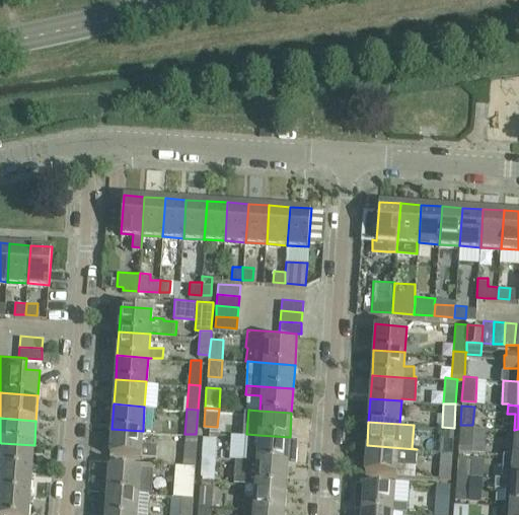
[(486,426),(472,425),(460,425),(458,444),(458,449),(485,450),(486,426)]
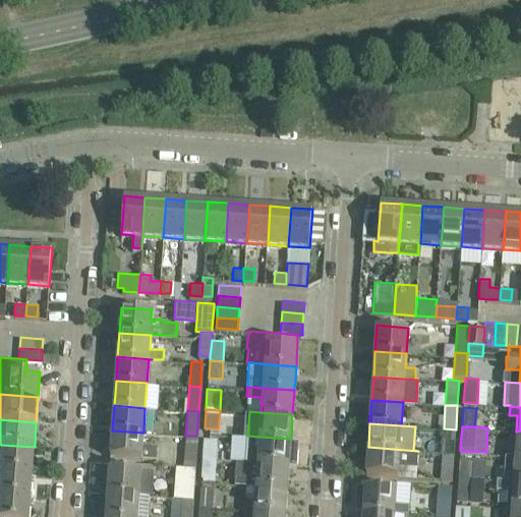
[(456,429),(444,428),(442,453),(454,454),(456,429)]
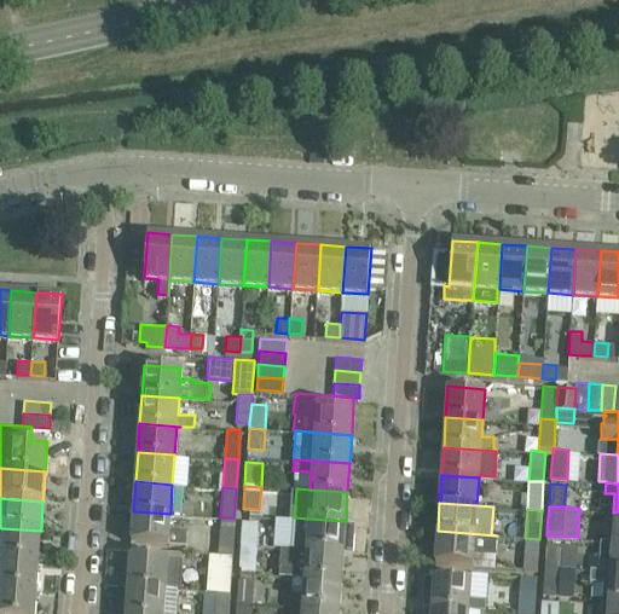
[(169,527),(171,514),(133,511),(131,540),(168,543),(185,544),(186,528),(169,527)]
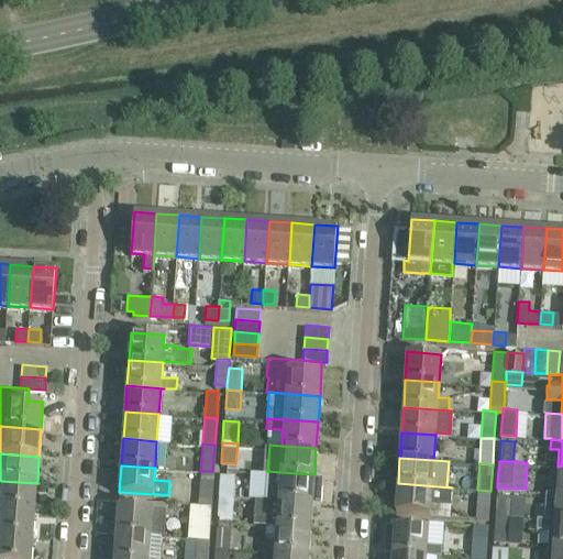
[(200,471),(198,504),(210,505),(212,471),(200,471)]
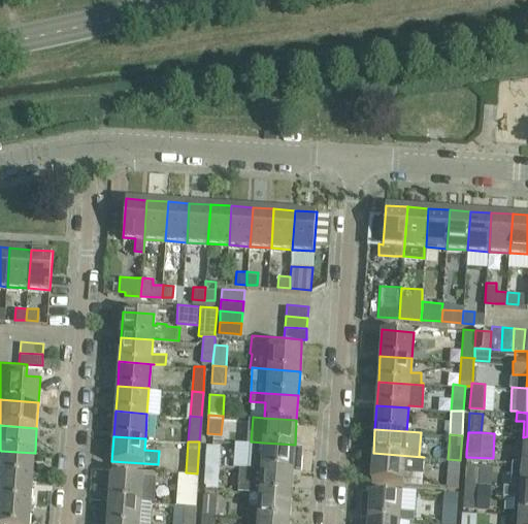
[(251,466),(293,469),(301,469),(302,455),(294,454),(295,445),(263,443),(251,441),(249,466),(251,466)]
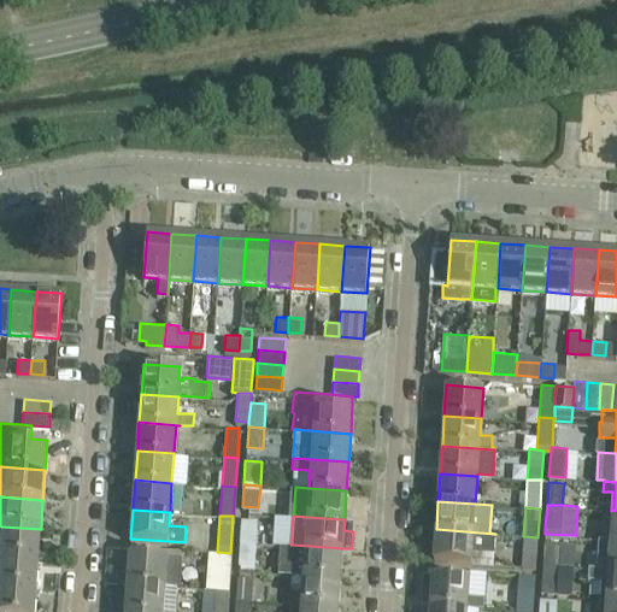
[(241,517),(240,541),(256,542),(256,539),(260,540),(262,525),(257,525),(257,518),(241,517)]
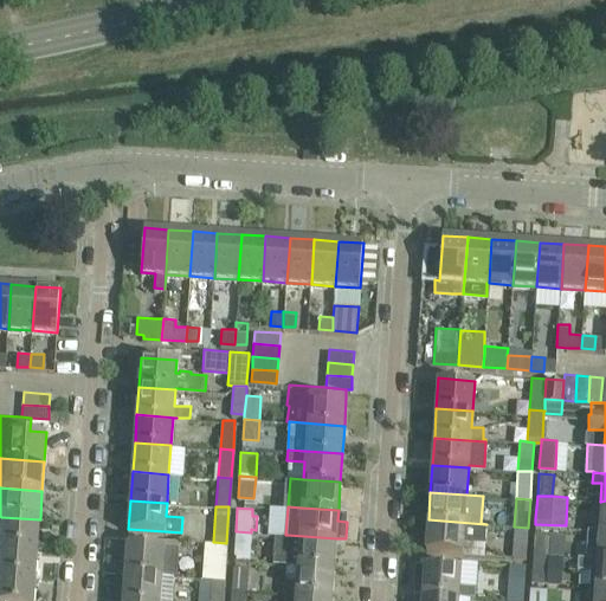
[(1,517),(0,534),(0,543),(38,547),(40,519),(1,517)]
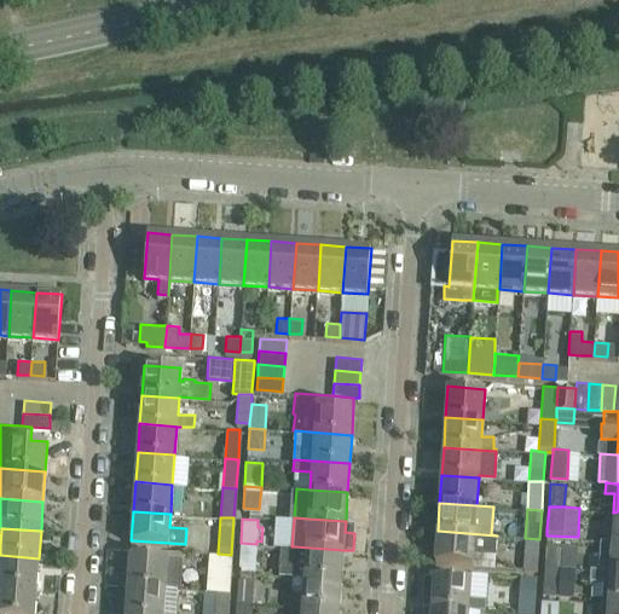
[(496,552),(496,536),(438,531),(435,561),(473,565),(473,551),(496,552)]
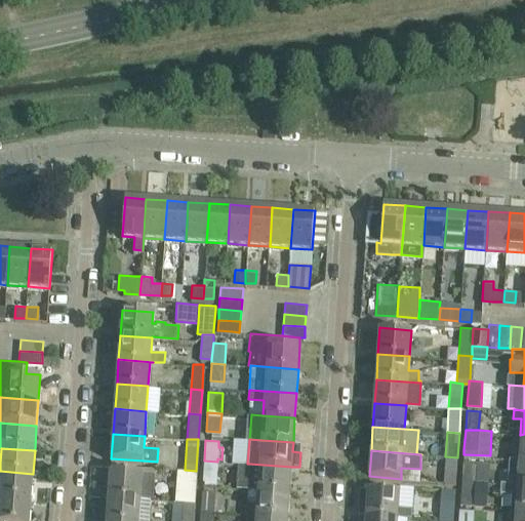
[(455,482),(457,457),(445,456),(443,481),(455,482)]
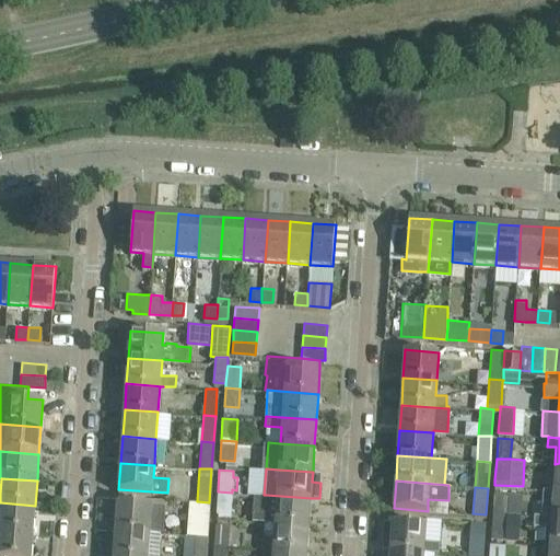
[(541,513),(551,514),(551,516),(559,516),(559,489),(553,489),(544,488),(541,513)]
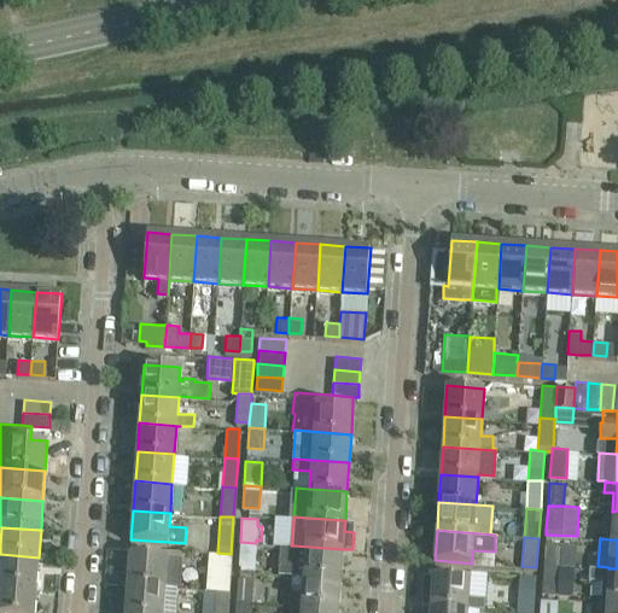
[(544,541),(543,564),(559,565),(561,542),(544,541)]
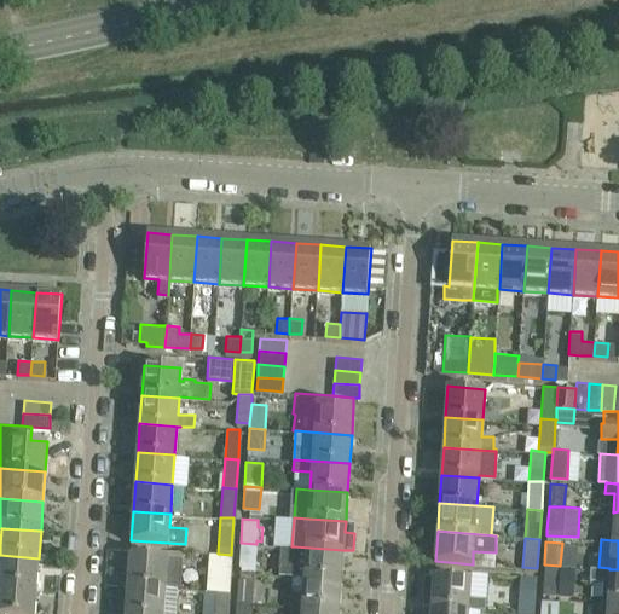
[(256,544),(241,543),(239,563),(255,565),(256,544)]
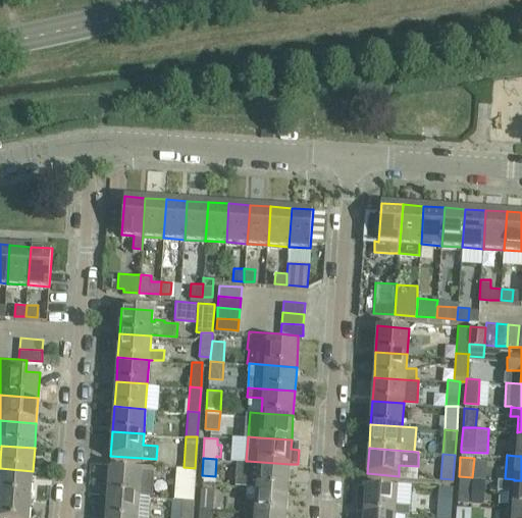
[(247,485),(288,488),(290,464),(248,461),(247,483),(247,485)]
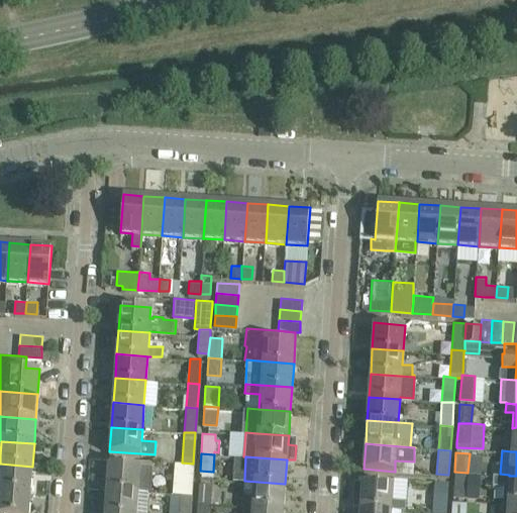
[(175,462),(174,478),(192,480),(193,464),(182,463),(175,462)]
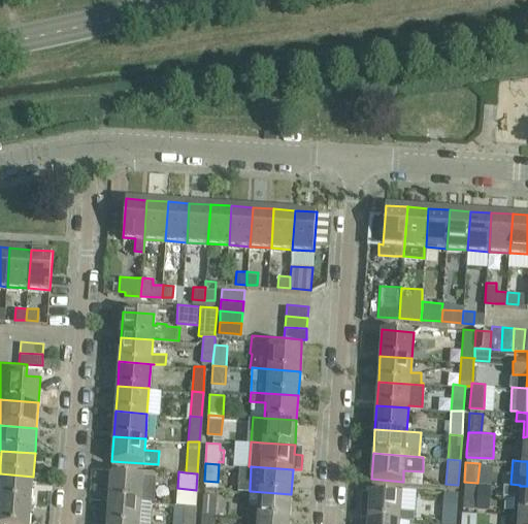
[(33,477),(0,473),(0,498),(31,501),(33,477)]
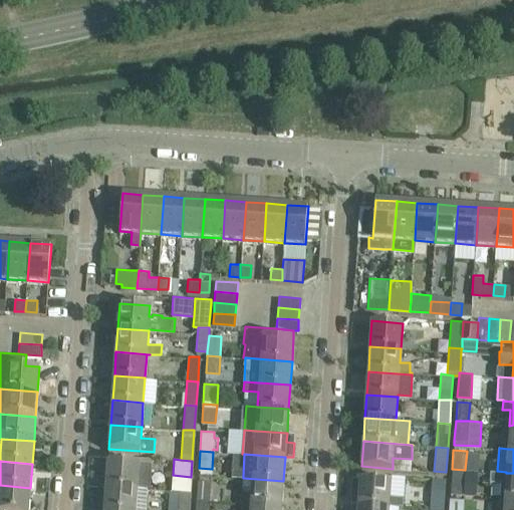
[(108,461),(106,485),(137,487),(139,463),(108,461)]
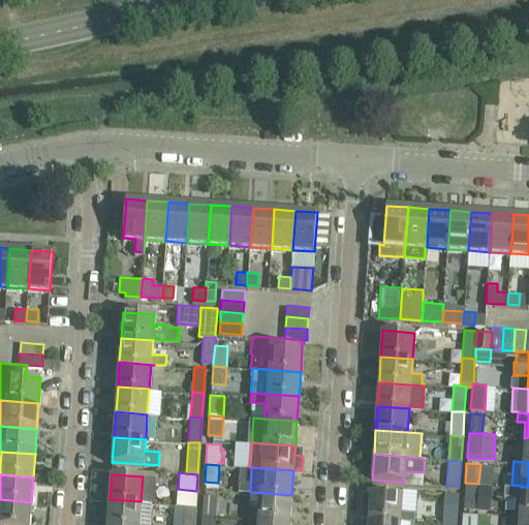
[(478,484),(465,483),(463,507),(477,508),(478,484)]
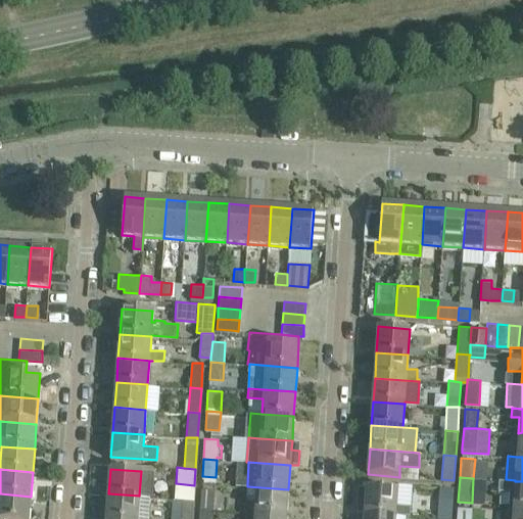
[(515,490),(514,505),(514,506),(522,506),(522,481),(515,481),(515,480),(506,479),(498,479),(497,489),(515,490)]
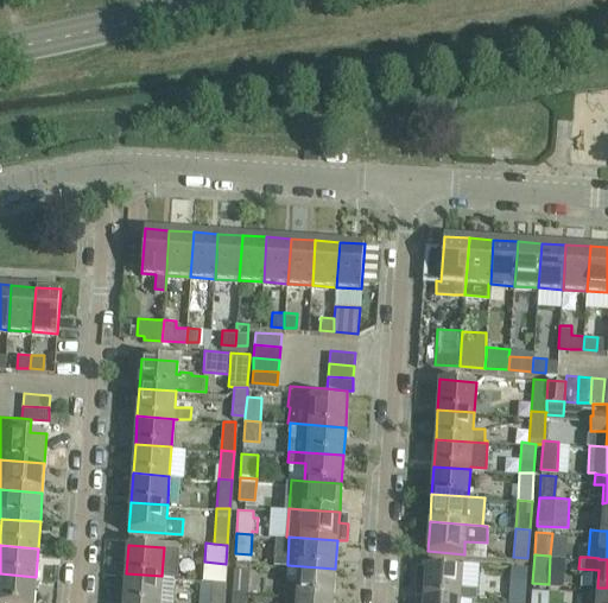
[(425,584),(424,595),(475,598),(477,588),(461,585),(463,560),(432,558),(431,566),(417,565),(416,583),(425,584)]
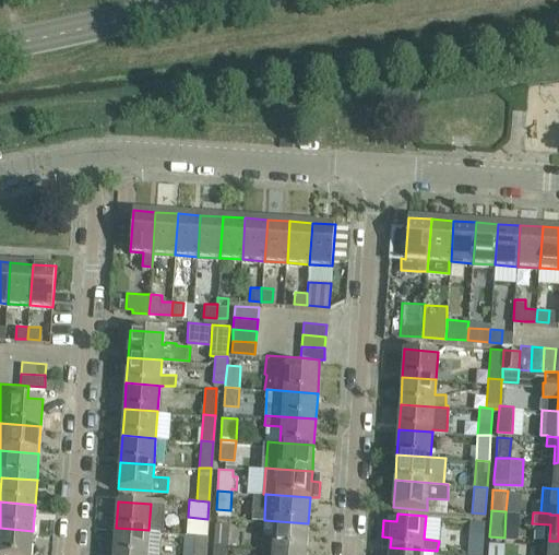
[(467,553),(482,554),(485,520),(470,519),(467,553)]
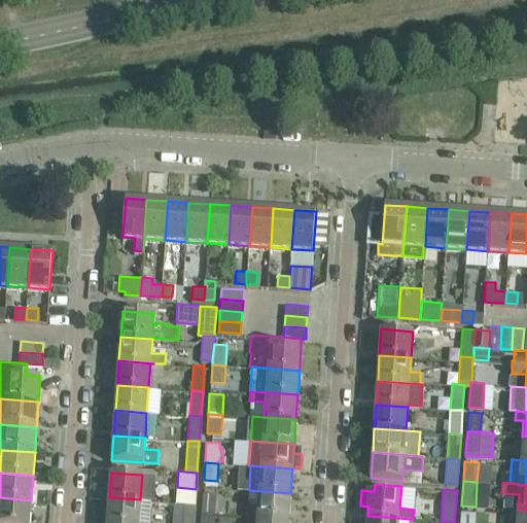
[(289,517),(290,493),(249,490),(248,499),(258,500),(257,515),(289,517)]
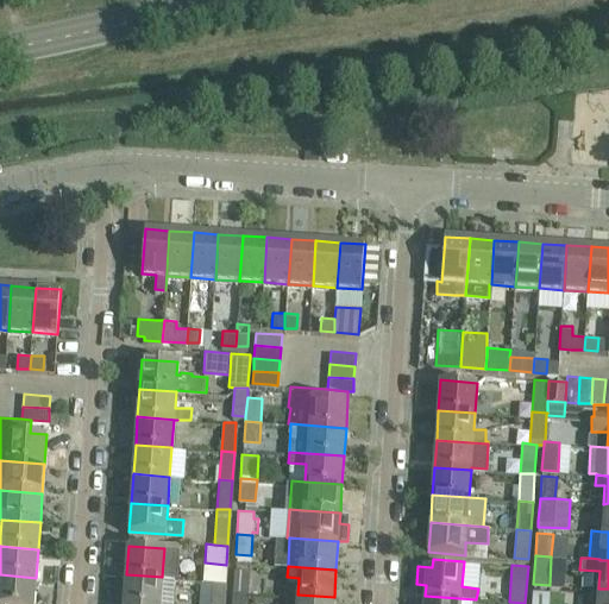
[(234,567),(233,590),(248,591),(250,568),(234,567)]
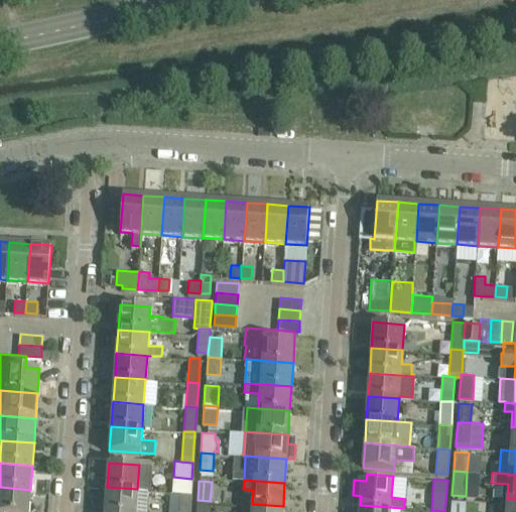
[(0,511),(28,511),(30,490),(0,487),(0,511)]
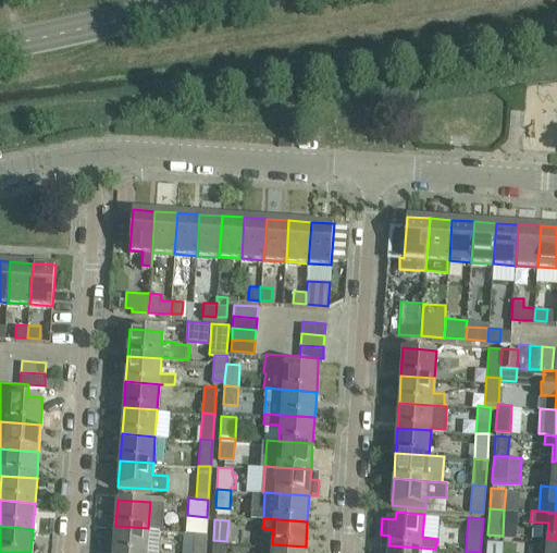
[(122,552),(146,552),(148,528),(115,526),(113,552),(122,552)]
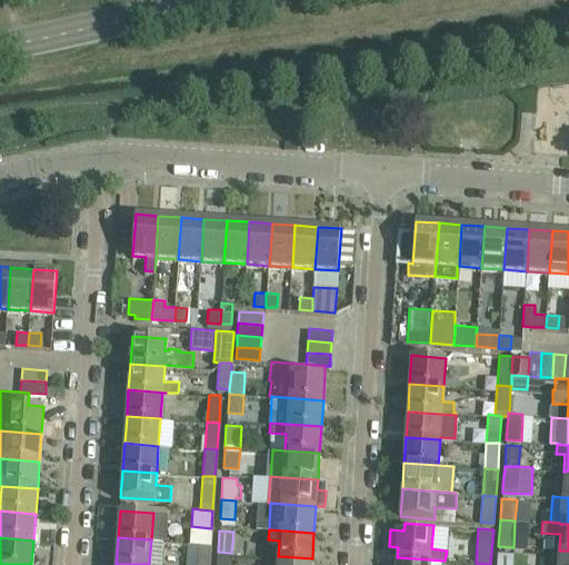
[(208,564),(210,544),(198,543),(187,542),(185,564),(208,564)]
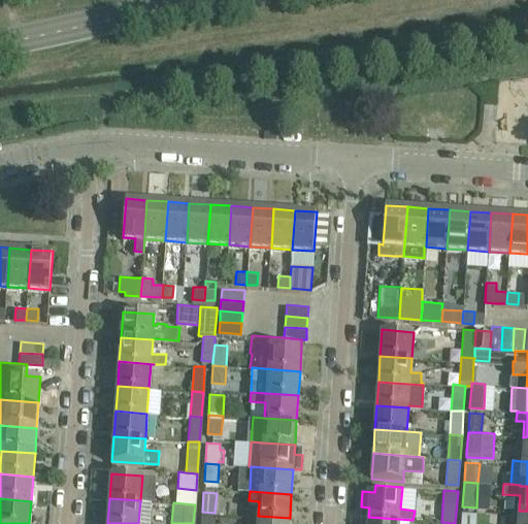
[(518,520),(517,523),(527,523),(527,511),(519,511),(519,510),(513,510),(512,519),(518,520)]
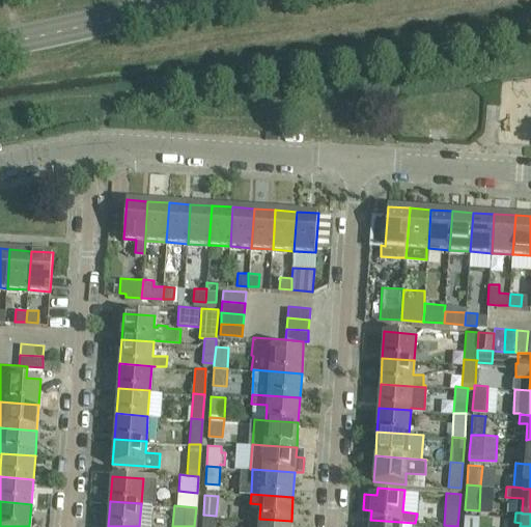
[(215,526),(216,516),(203,515),(201,526),(215,526)]
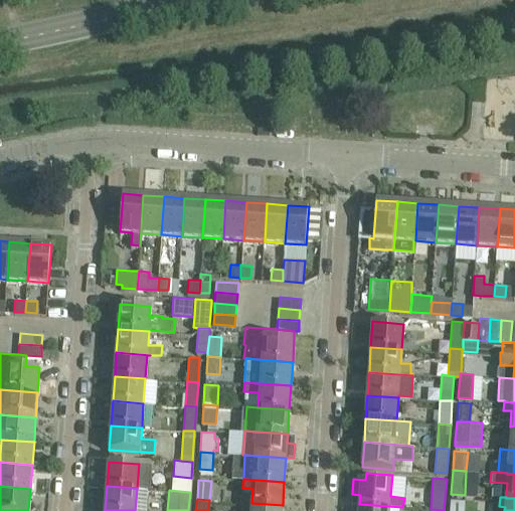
[(450,499),(449,510),(463,510),(464,500),(450,499)]
